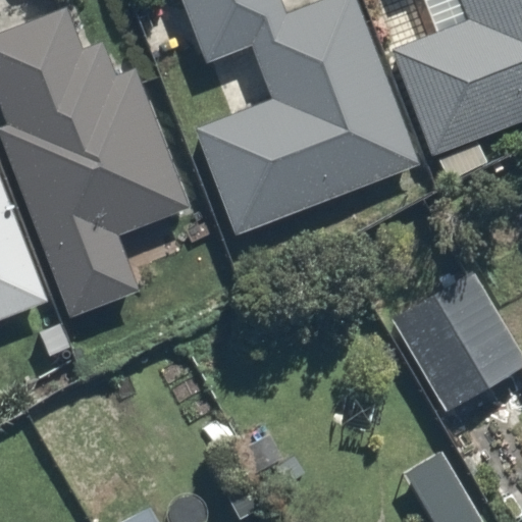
[(264,96),(192,125),(237,237),(421,162),(356,0),(306,0),(280,10),(276,0),(175,0),(204,68),(246,52),(264,96)]
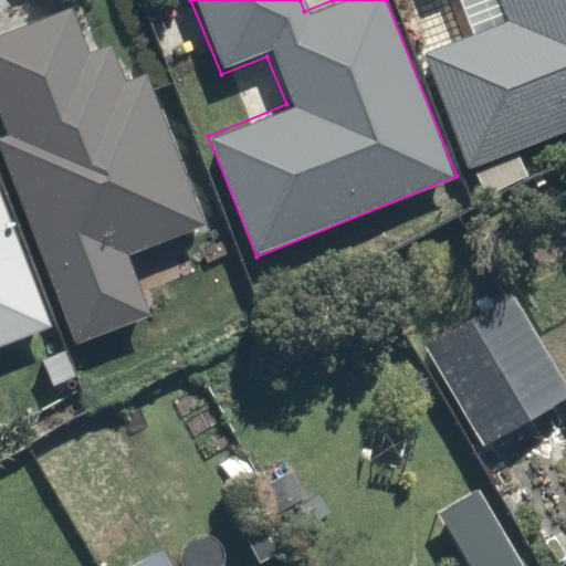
[(565,0),(494,0),(504,21),(419,60),(468,168),(565,123),(565,0)]
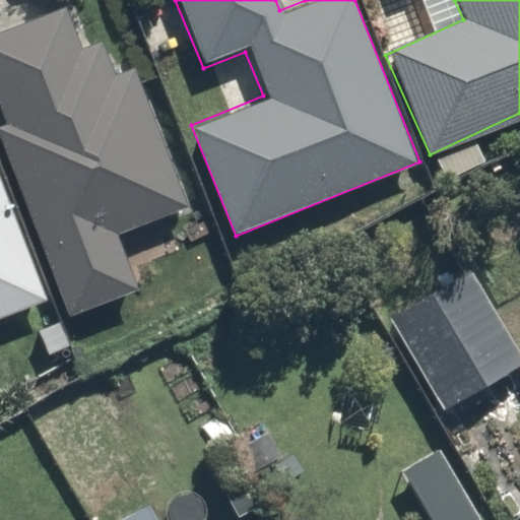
[(0,28),(0,112),(7,128),(0,130),(0,148),(72,316),(140,286),(119,237),(194,204),(136,72),(114,82),(94,38),(74,47),(56,5),(0,28)]
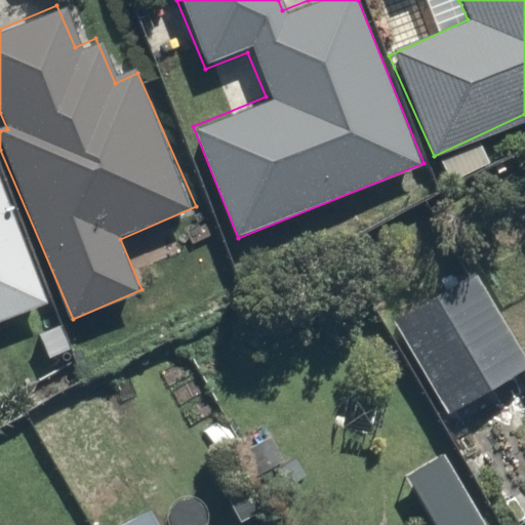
[(0,322),(52,300),(0,177),(0,322)]
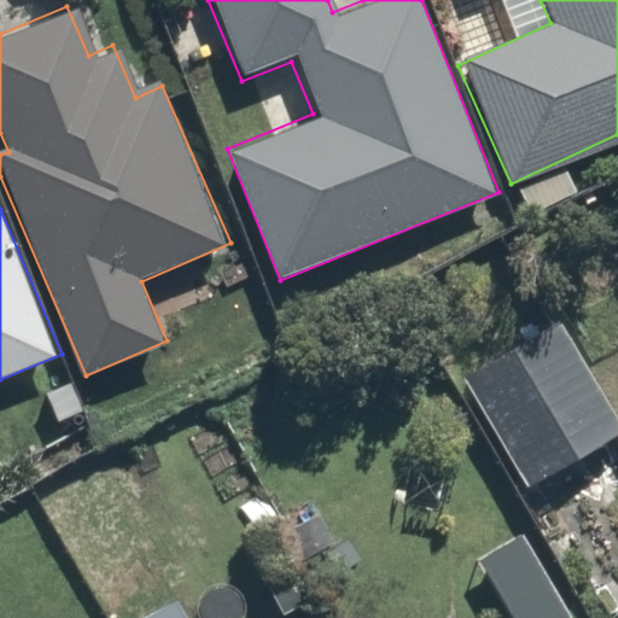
[(617,426),(617,417),(554,298),(460,350),(528,476),(617,426)]
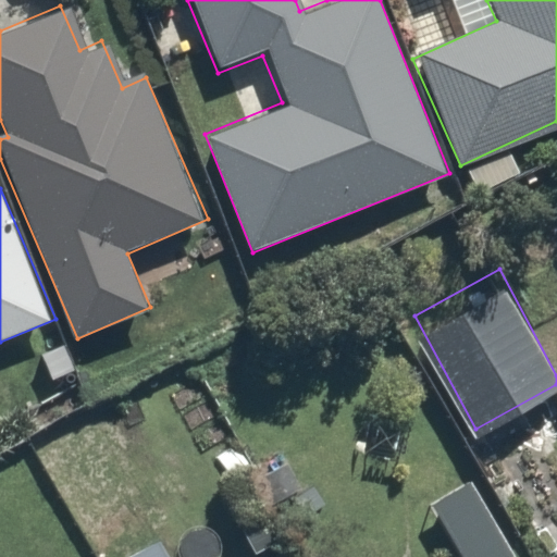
[(522,556),(456,442),(404,472),(452,556),(522,556)]
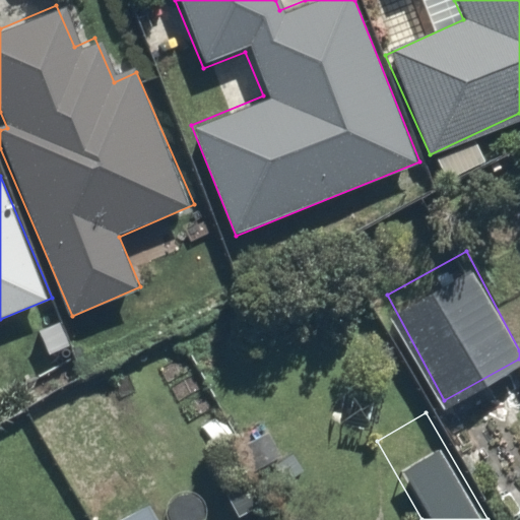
All buildings are outlined.
